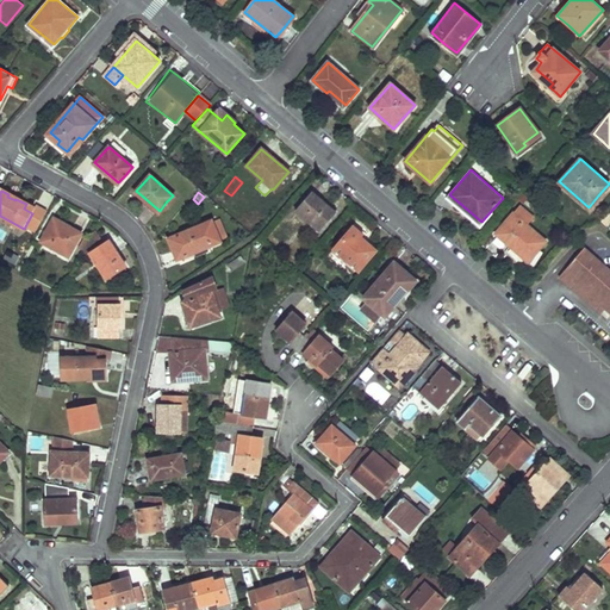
[(323,226),(328,221),(332,215),(317,201),(319,199),(312,192),(294,212),(317,231),(322,225),(323,226)]
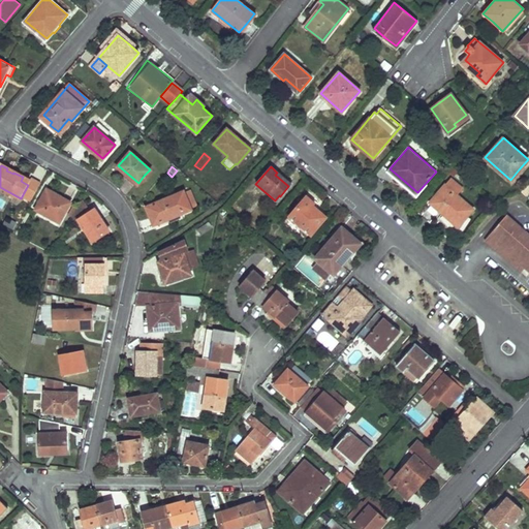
[(458,227),(466,218),(473,209),(455,192),(460,186),(450,178),(445,184),(430,203),(458,227)]
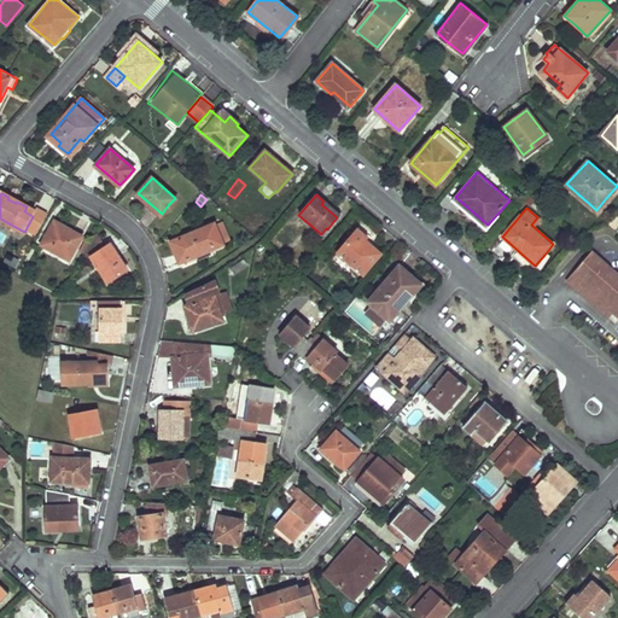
[(70,260),(76,249),(82,239),(54,223),(42,245),(70,260)]
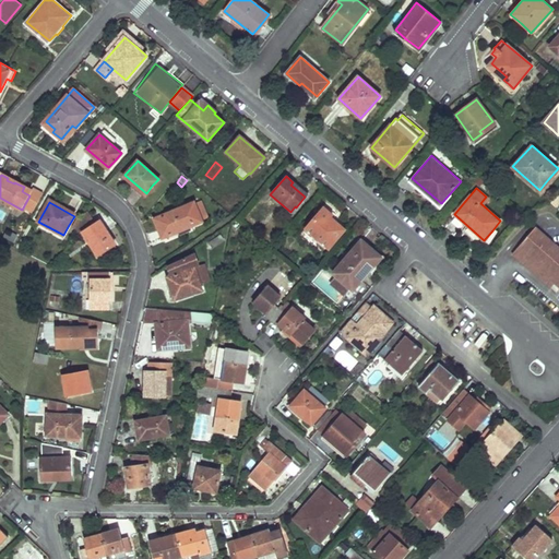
[(192,225),(189,215),(185,205),(155,217),(163,237),(192,225)]
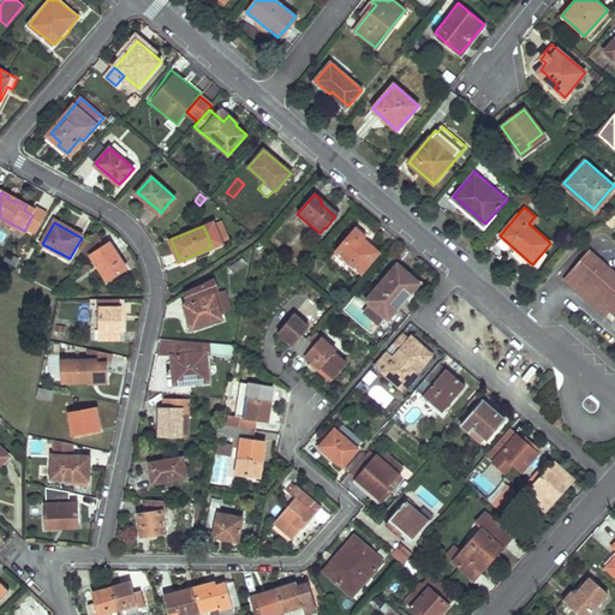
[(380,252),(375,248),(369,243),(371,239),(358,227),(336,252),(362,274),(380,252)]
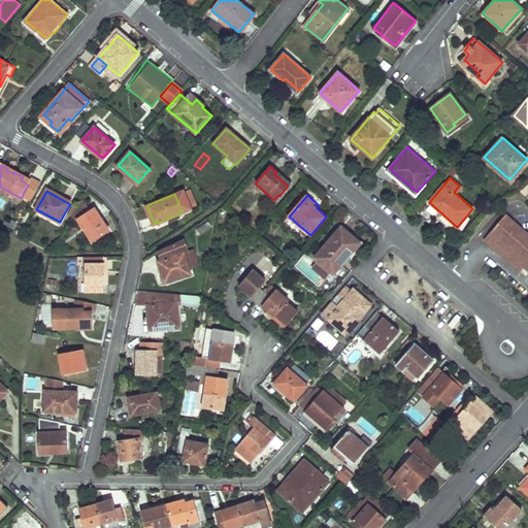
[(79,220),(87,230),(93,240),(108,230),(95,209),(90,213),(80,202),(72,217),(76,222),(79,220)]
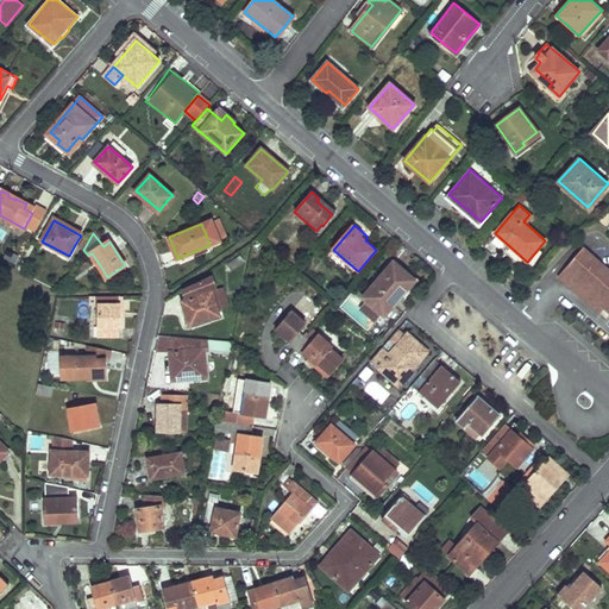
[(608,306),(608,271),(584,248),(563,271),(598,306),(603,301),(608,306)]
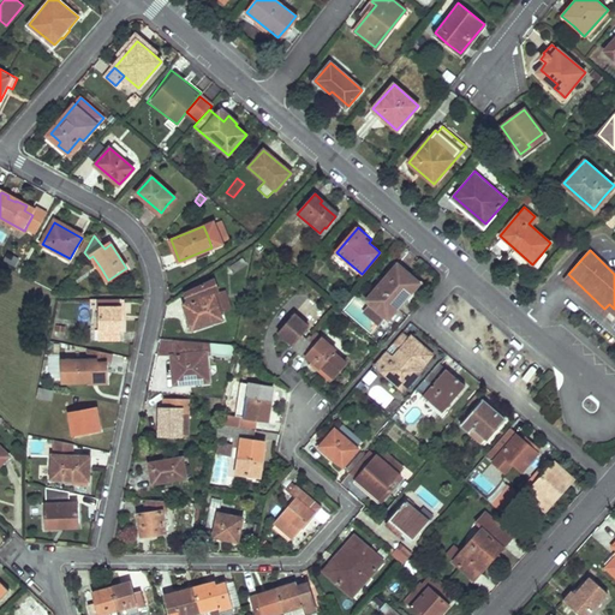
[(7,252),(4,261),(15,267),(18,258),(7,252)]
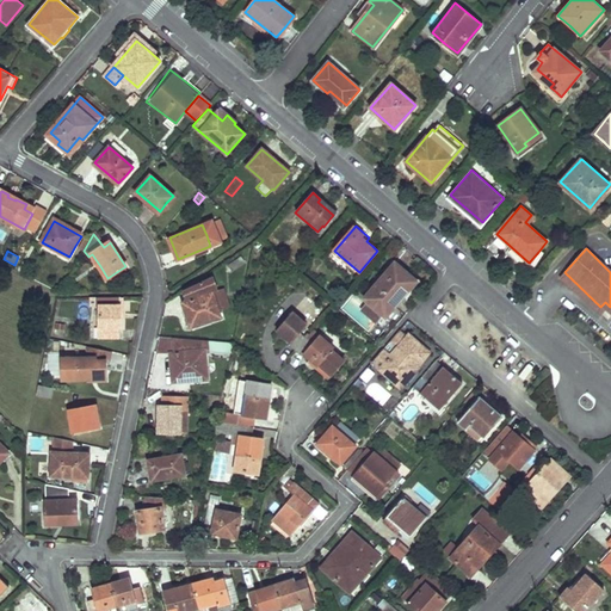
[(241,255),(230,264),(235,269),(246,261),(241,255)]
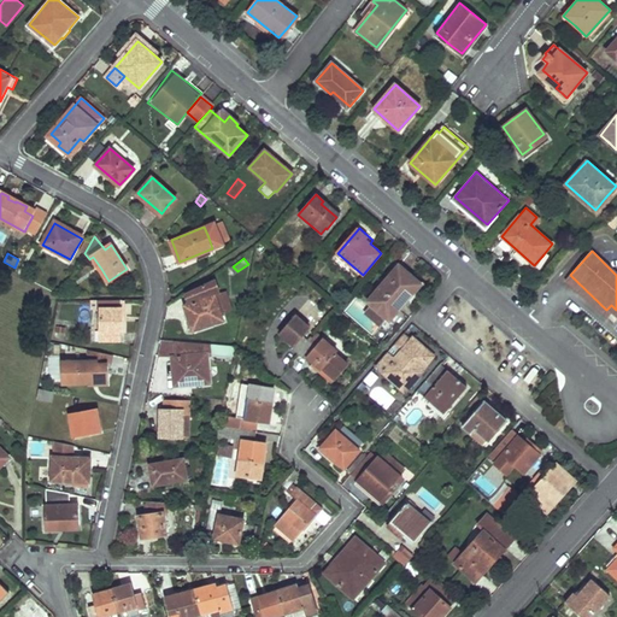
[(380,312),(387,319),(391,322),(422,286),(399,266),(369,304),(374,307),(380,312)]
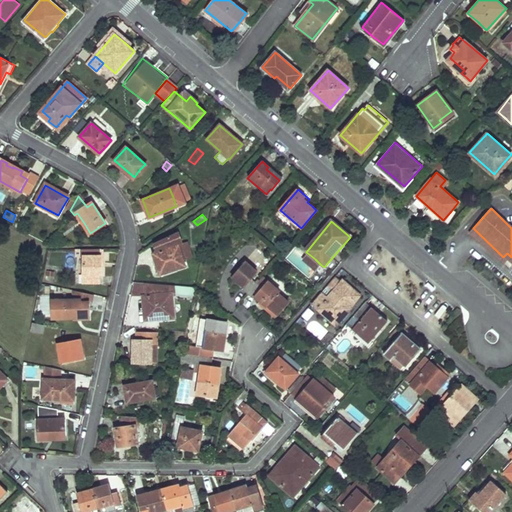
[(156,252),(155,253),(153,254),(155,262),(158,262),(162,274),(185,267),(184,261),(178,244),(175,235),(154,245),(156,252)]
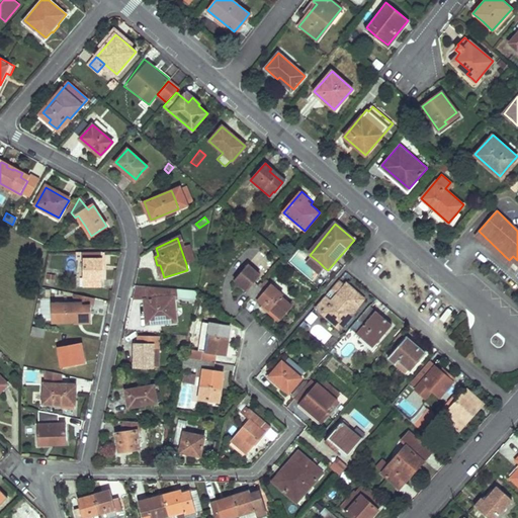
[(195,261),(190,244),(180,247),(186,264),(195,261)]
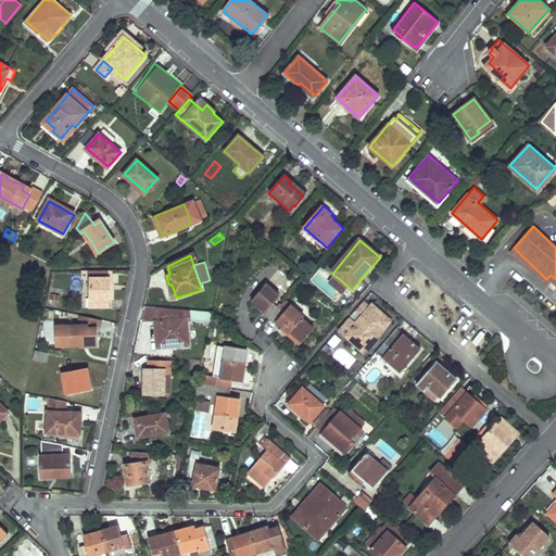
[(91,279),(91,289),(91,299),(85,299),(85,308),(109,308),(109,301),(111,301),(111,270),(85,270),(85,274),(87,274),(87,279),(91,279)]
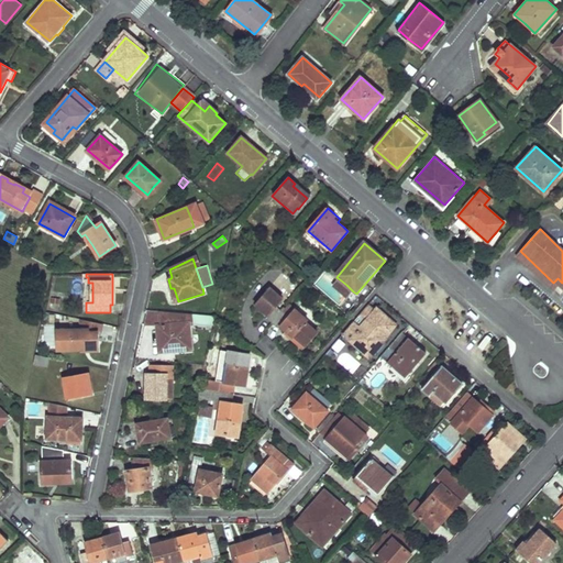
[(334,288),(346,299),(353,291),(346,285),(341,280),(334,288)]
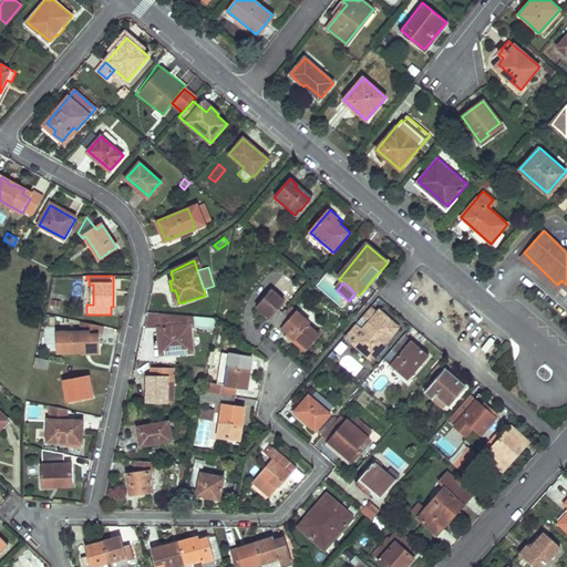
[(268,321),(274,326),(287,311),(285,310),(282,312),(278,308),(281,303),(276,298),(278,297),(270,291),(257,307),(264,313),(270,319),(268,321)]
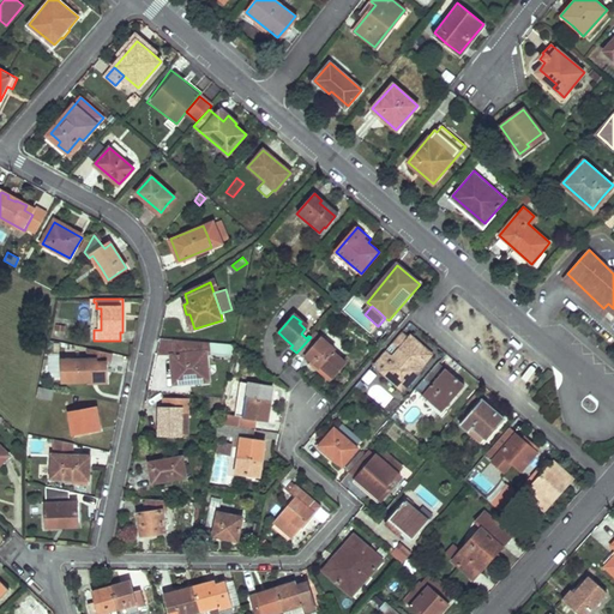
[(65,326),(56,325),(54,336),(64,337),(65,326)]
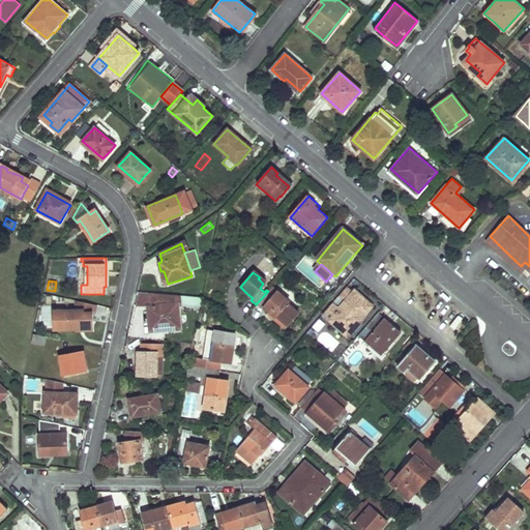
[(268,291),(256,304),(262,310),(264,307),(276,318),(277,317),(289,325),(300,313),(289,303),(290,302),(283,296),(281,298),(274,293),(276,291),(271,287),(268,291)]
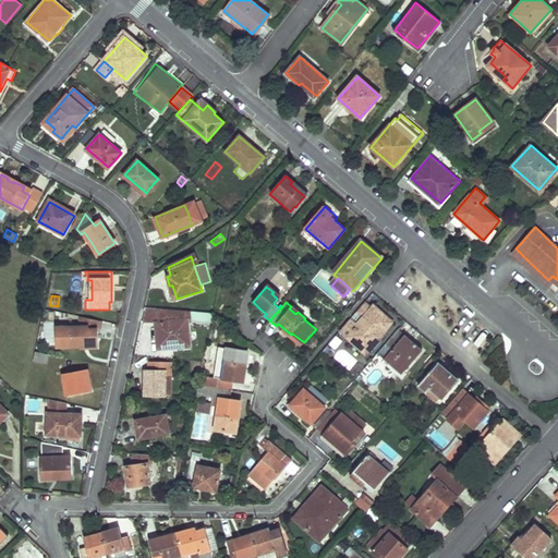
[(364,356),(372,348),(379,339),(377,337),(390,323),(372,306),(355,325),(350,319),(339,331),(337,334),(344,339),(364,356)]
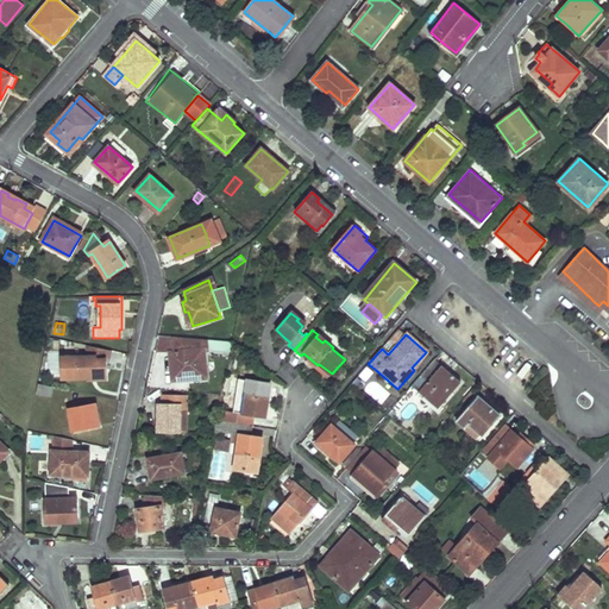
[(171,353),(173,376),(188,375),(189,380),(207,378),(205,350),(209,349),(226,350),(226,341),(173,338),(174,353),(171,353)]
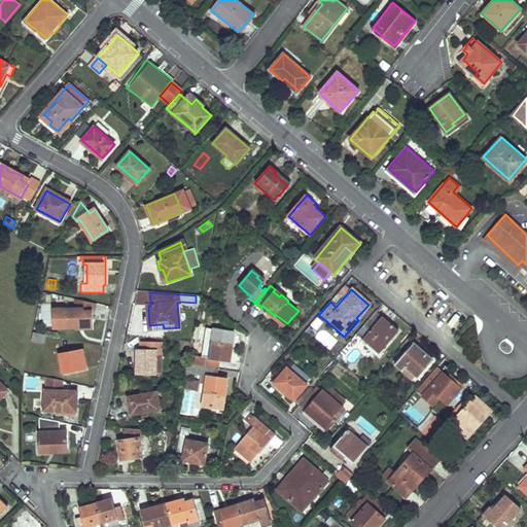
[(93,329),(93,321),(93,313),(83,313),(83,309),(67,309),(67,327),(83,327),(83,329),(93,329)]
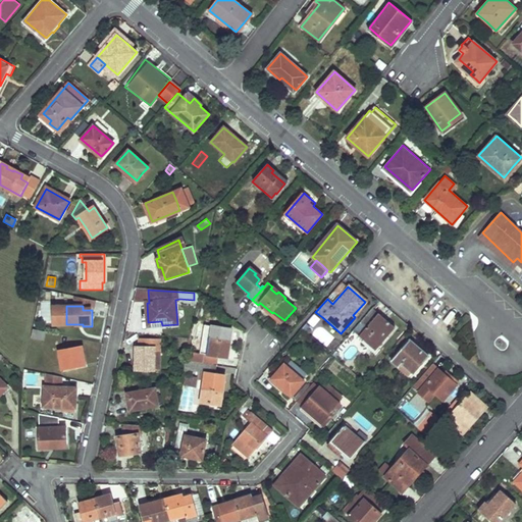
[(357,340),(366,347),(375,355),(378,353),(376,351),(395,328),(372,309),(354,331),(360,336),(357,340)]
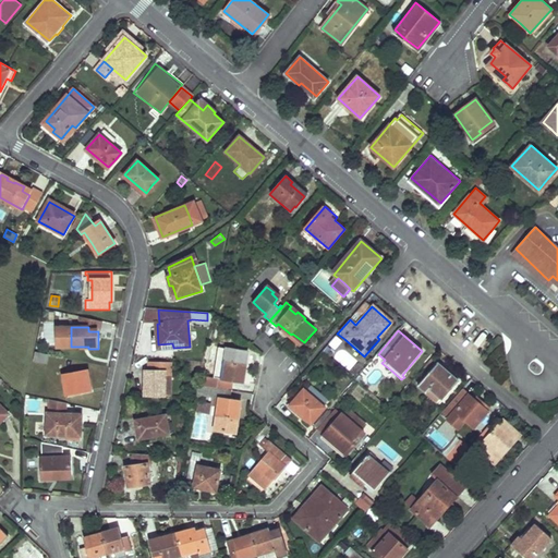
[(325,354),(341,342),(335,337),(322,351),(325,354)]
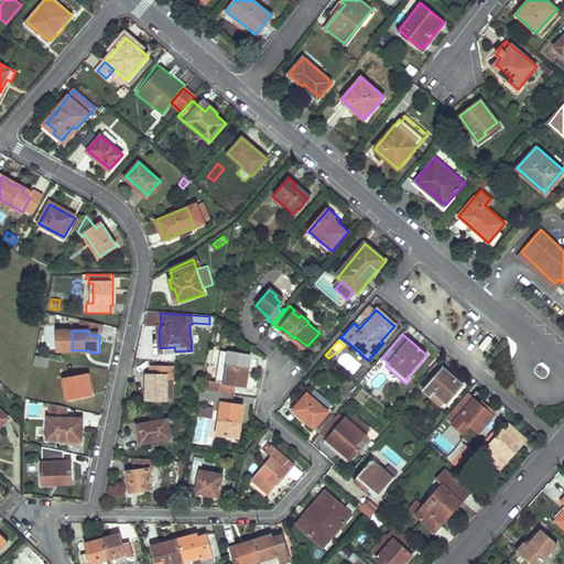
[(35,356),(35,359),(34,364),(49,367),(51,359),(35,356)]
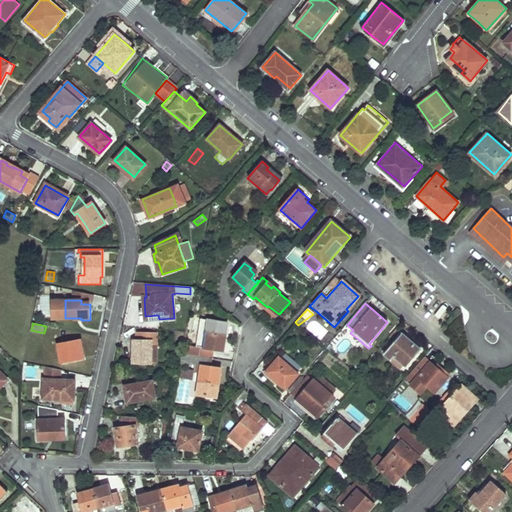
[(185,354),(212,358),(214,350),(220,351),(221,343),(225,343),(226,334),(223,334),(224,327),(202,324),(200,333),(205,333),(203,348),(187,345),(185,354)]
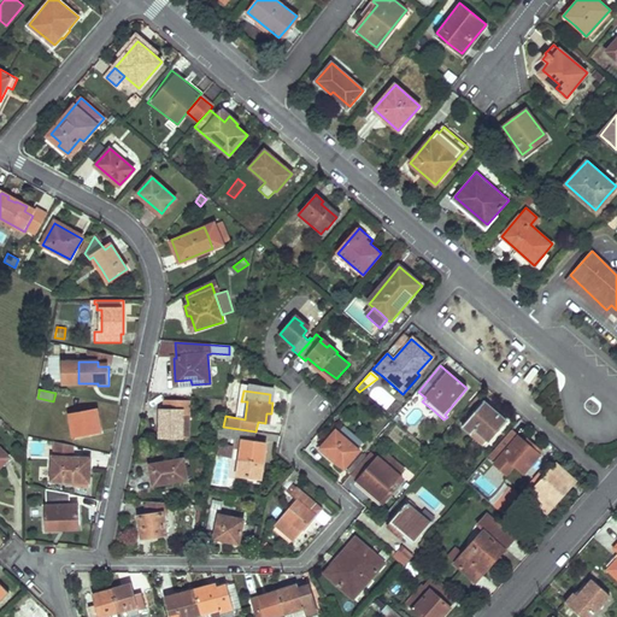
[(470,435),(472,432),(475,429),(487,440),(498,428),(500,429),(506,422),(483,401),(462,427),(470,435)]
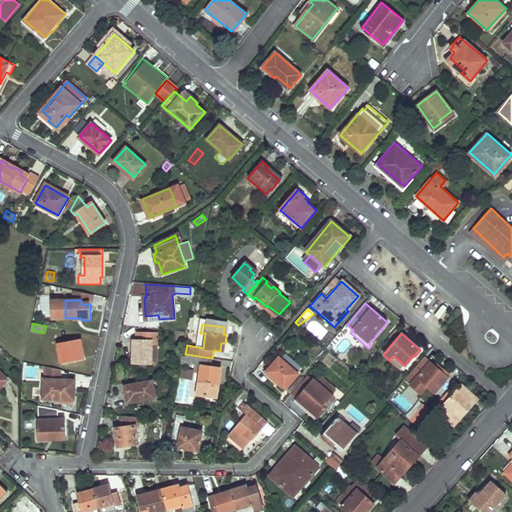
[(61,362),(68,361),(75,359),(75,356),(81,355),(79,341),(58,345),(61,362)]
